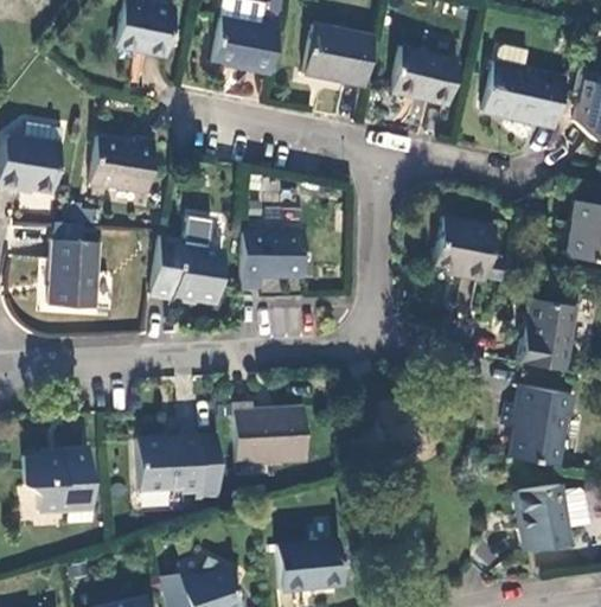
[(168,55),(178,8),(132,0),(126,0),(117,45),(168,55)]
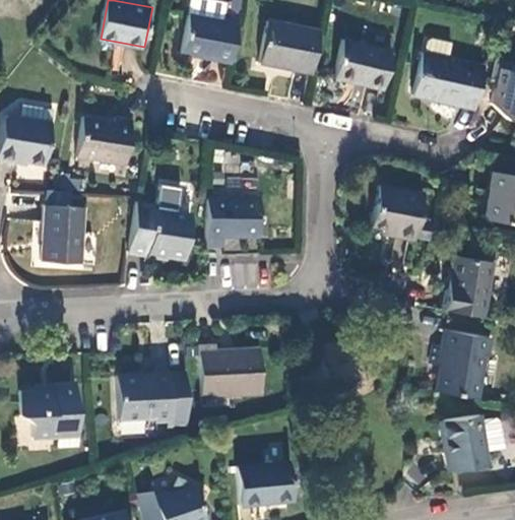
[(233,63),(240,24),(190,14),(183,54),(233,63)]
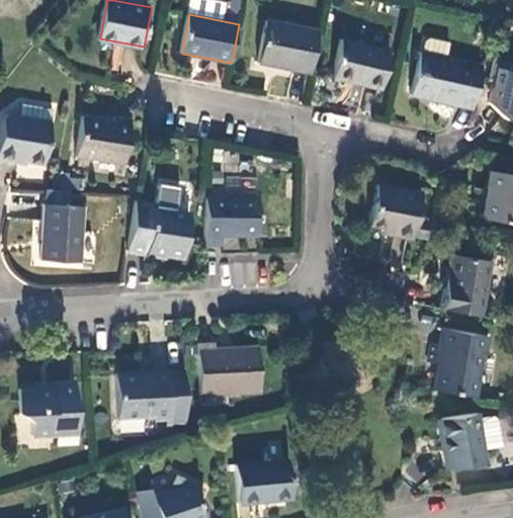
[(259,62),(313,72),(321,31),(267,21),(259,62)]
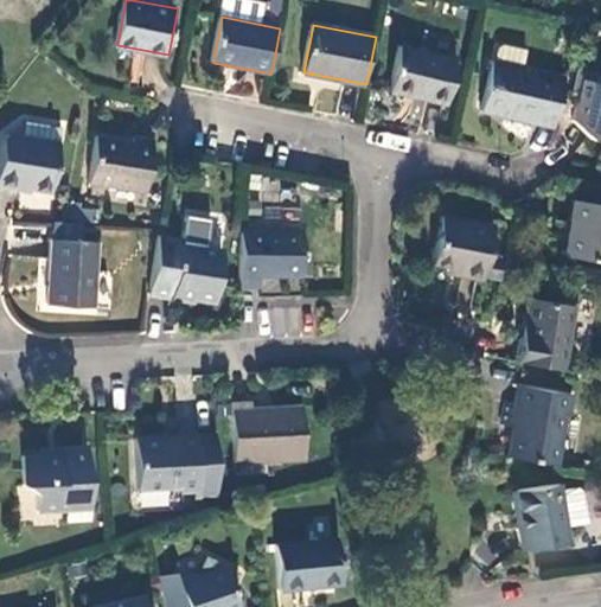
[(448,106),(459,58),(402,45),(392,94),(448,106)]
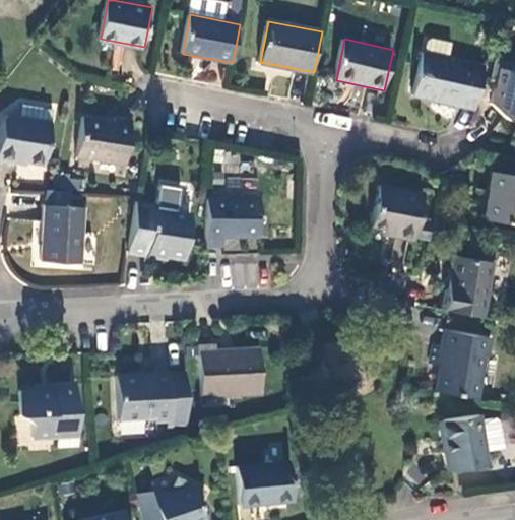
[(415,98),(477,111),(488,67),(451,59),(454,44),(434,40),(430,43),(427,54),(425,53),(415,98)]
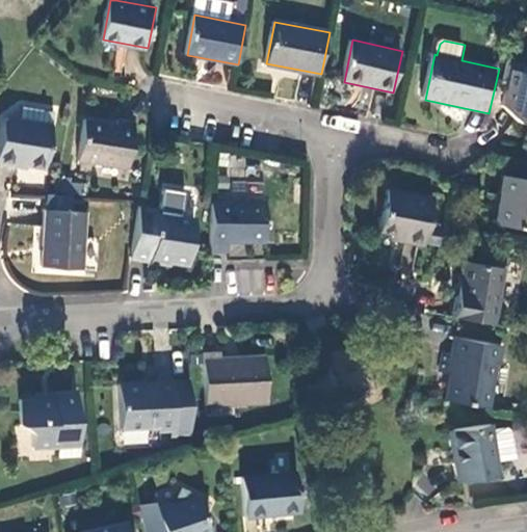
[(504,85),(509,86),(512,72),(526,74),(526,68),(508,64),(504,85)]
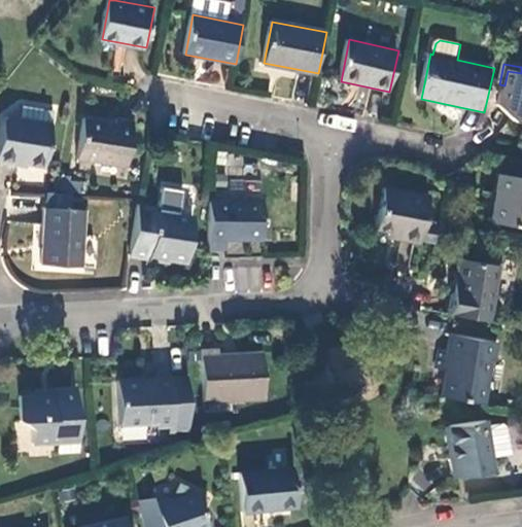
[(521,73),(508,71),(505,85),(499,108),(517,124),(521,118),(521,73)]
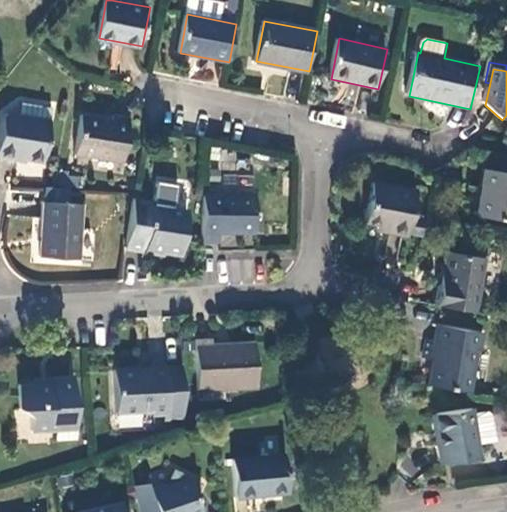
[(46,162),(56,107),(25,102),(22,115),(11,113),(6,116),(0,150),(0,157),(16,160),(16,157),(46,162)]
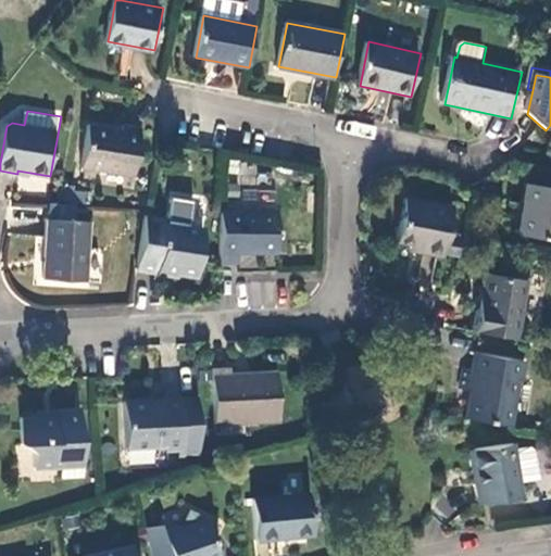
[(126,129),(92,123),(85,166),(137,176),(146,128),(127,124),(126,129)]
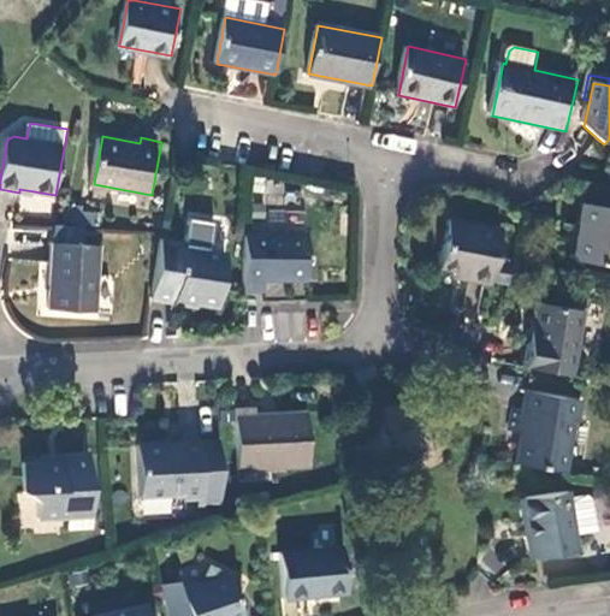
[(609,206),(590,202),(580,259),(609,264),(609,206)]
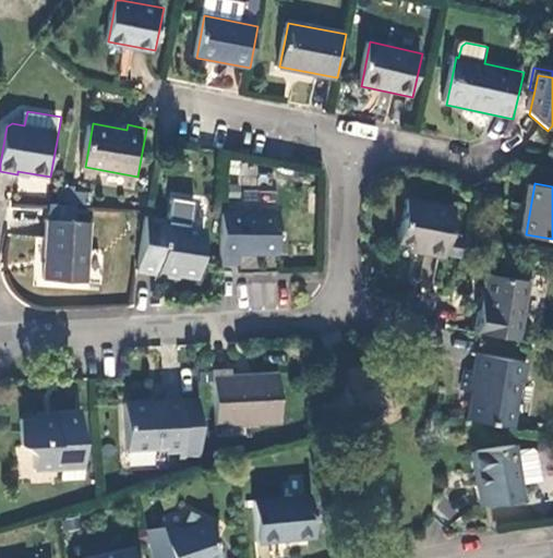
[(425,251),(447,256),(448,254),(465,257),(469,242),(469,238),(453,234),(458,206),(410,197),(401,240),(427,245),(425,251)]
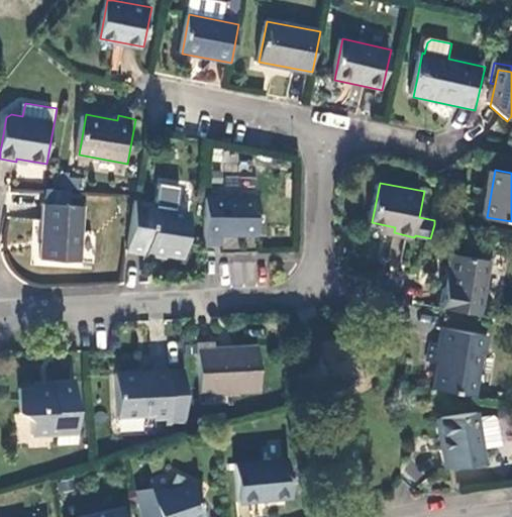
[(261,196),(208,195),(208,243),(223,243),(224,234),(262,235),(261,196)]
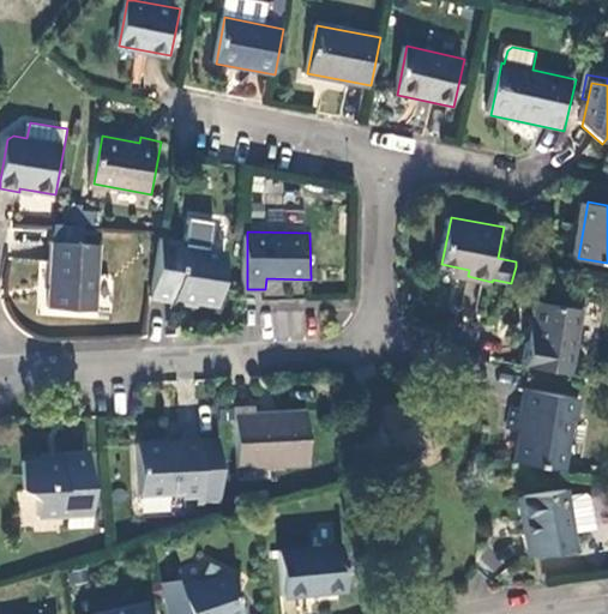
[(190,241),(164,238),(155,298),(179,301),(180,298),(222,305),(230,257),(188,250),(190,241)]
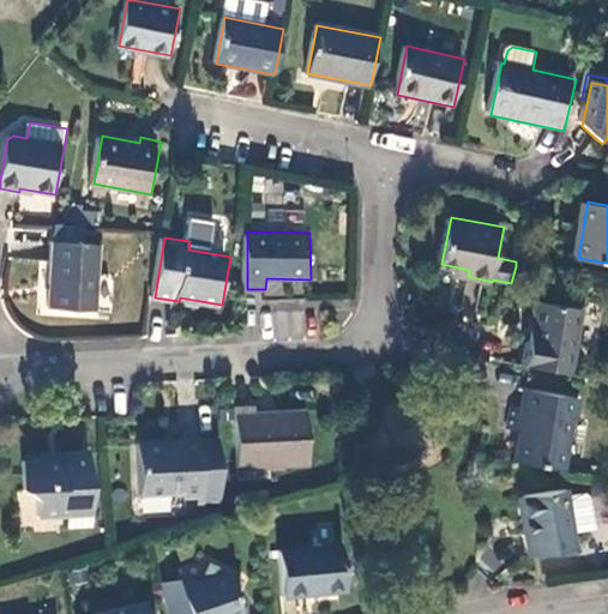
[(96,311),(101,246),(54,242),(50,308),(96,311)]
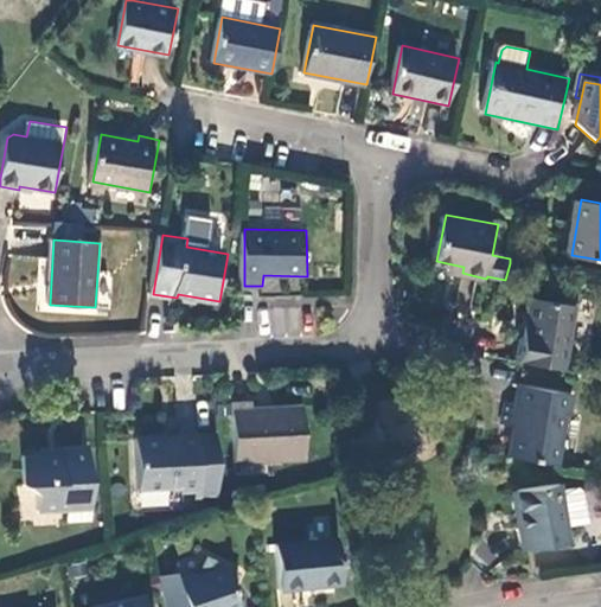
[(532,298),(520,362),(568,370),(580,306),(532,298)]
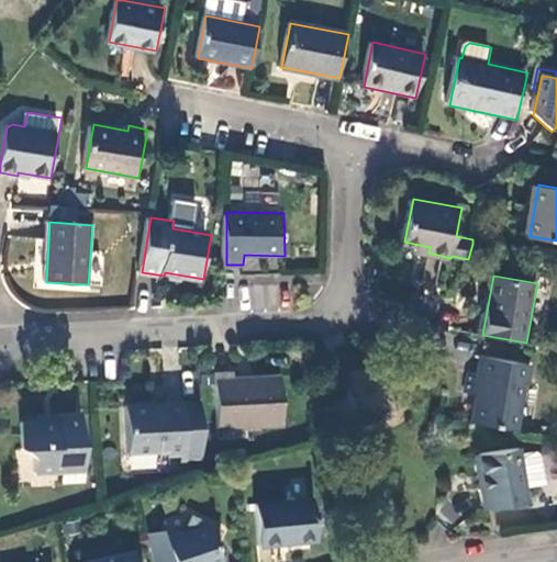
[(483,395),(479,424),(521,430),(528,383),(534,384),(536,367),(488,357),(485,374),(475,372),(470,393),(483,395)]
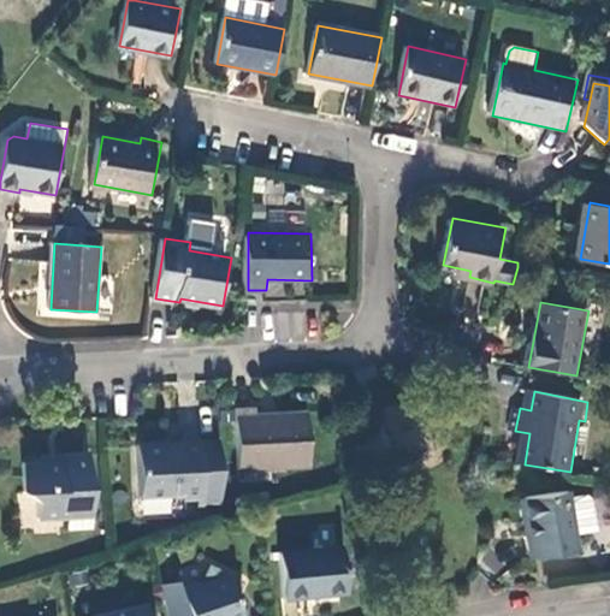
[(238,412),(244,472),(315,466),(311,413),(259,415),(259,410),(238,412)]
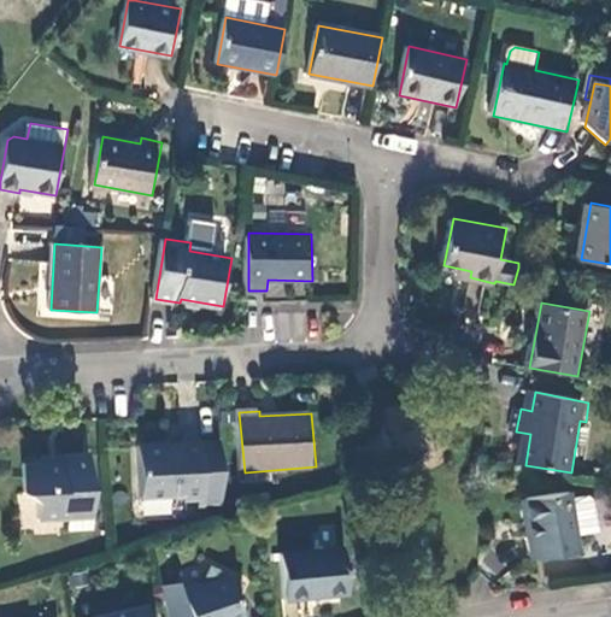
[(207,498),(205,441),(183,442),(183,446),(171,446),(171,442),(141,444),(144,495),(187,494),(187,499),(201,499),(207,498)]
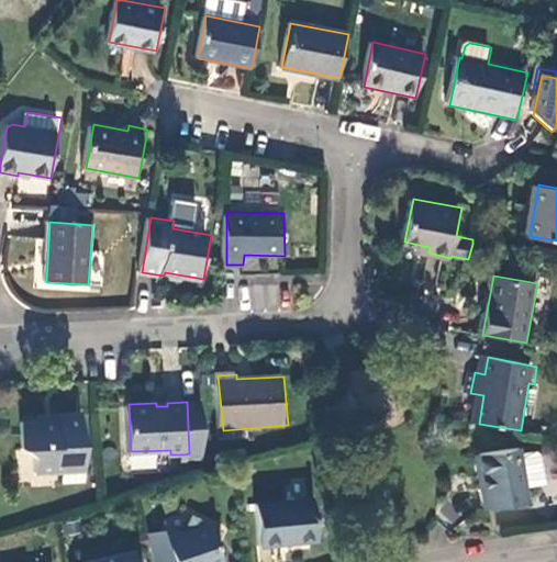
[(64,467),(87,463),(81,413),(57,416),(57,420),(22,425),(24,449),(36,459),(37,474),(65,471),(64,467)]
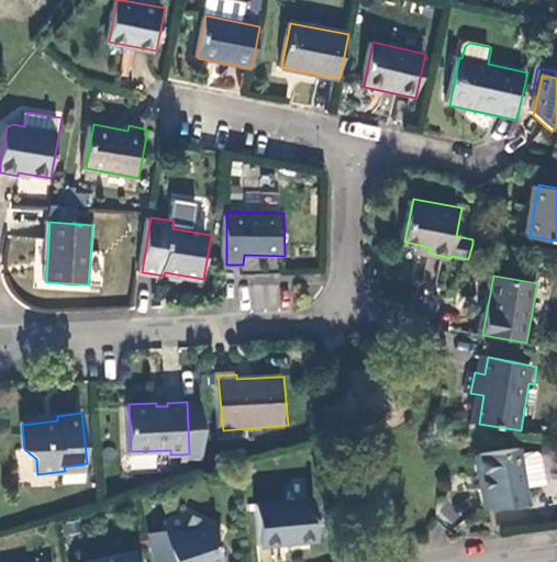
[(523,447),(479,453),(488,509),(532,503),(530,489),(550,485),(545,454),(541,450),(524,453),(523,447)]
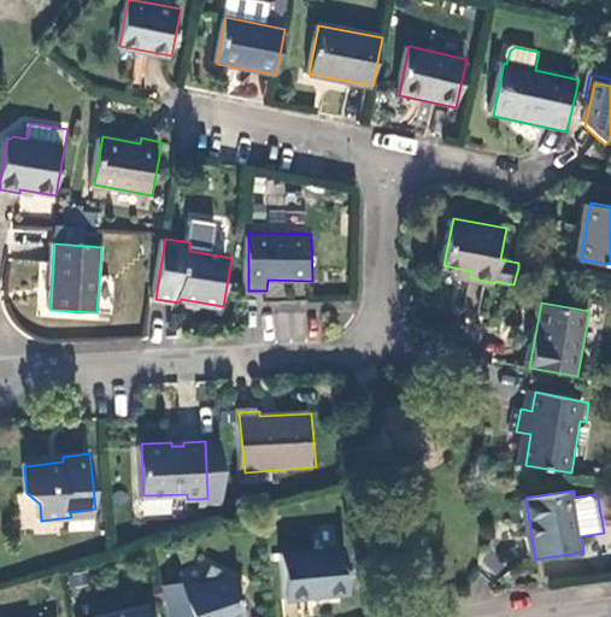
[(98,526),(95,509),(70,512),(71,517),(71,529),(98,526)]
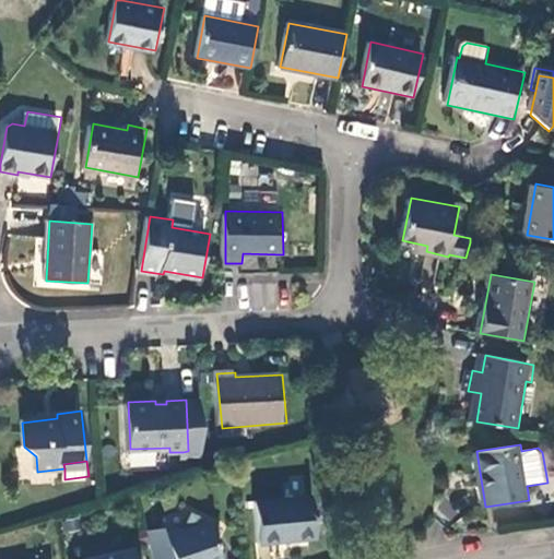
[(318,537),(315,496),(257,501),(261,543),(318,537)]
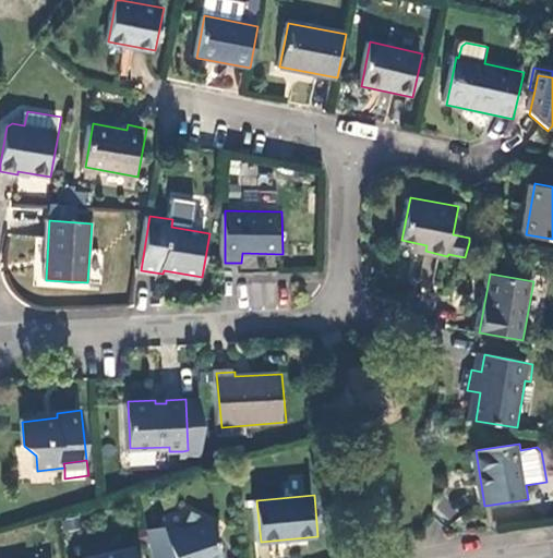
[(148,530),(155,557),(225,557),(218,540),(225,526),(212,520),(212,519),(211,520),(194,511),(185,529),(169,534),(167,526),(148,530)]
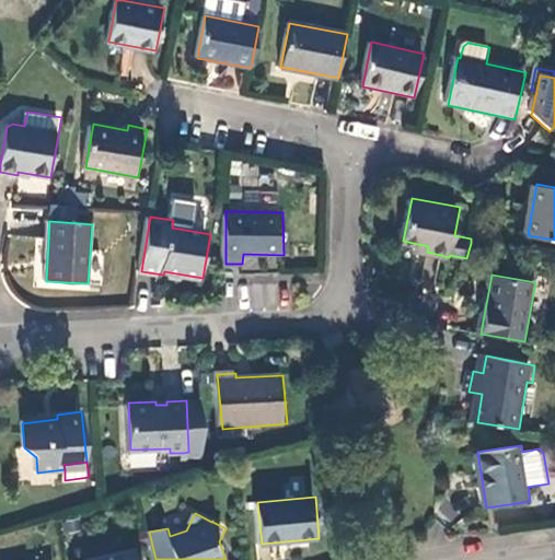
[(138,559),(137,549),(84,559),(138,559)]
